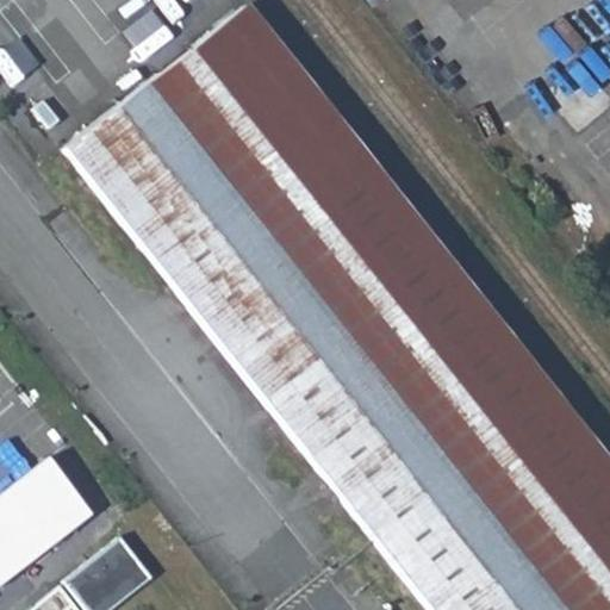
[(241,5),(222,20),(609,510),(609,471),(565,415),(241,5)]
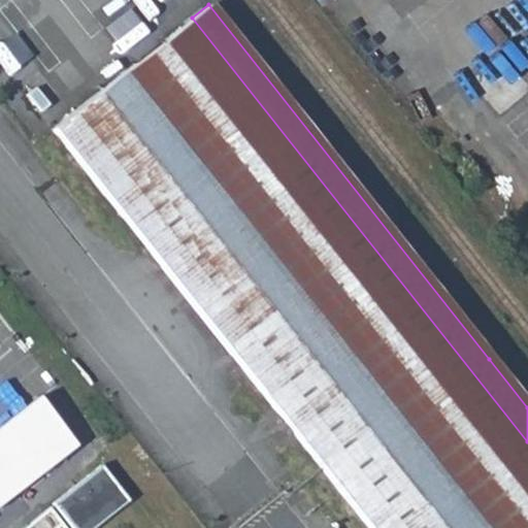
[(366,527),(527,527),(527,441),(192,18),(50,130),(318,466),(366,527)]
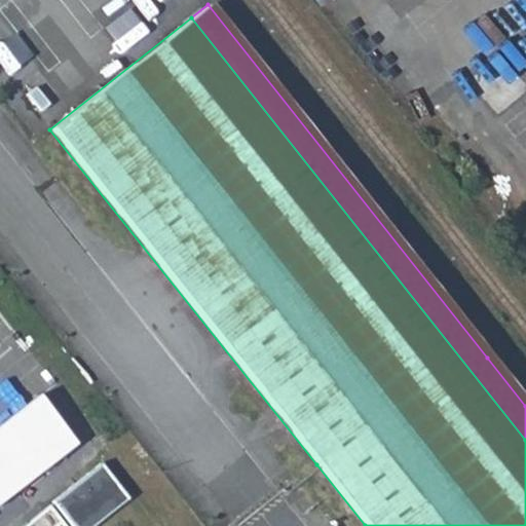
[(51,386),(0,421),(0,500),(79,446),(51,407),(61,400),(51,386)]
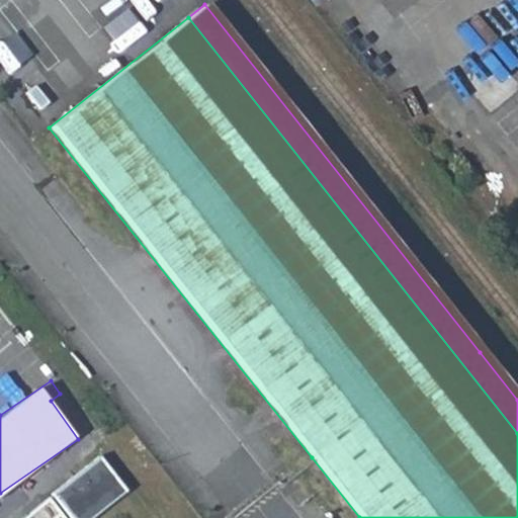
[(98,459),(50,497),(67,517),(92,517),(123,494),(98,459)]
